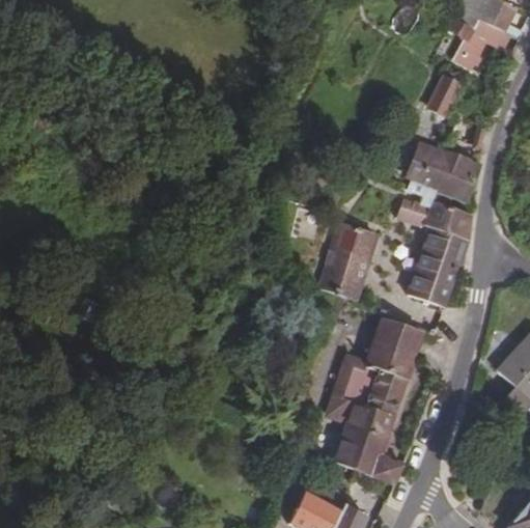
[(517,6),(503,0),(464,0),(454,19),(472,29),(479,19),(505,30),(509,23),(517,6)]
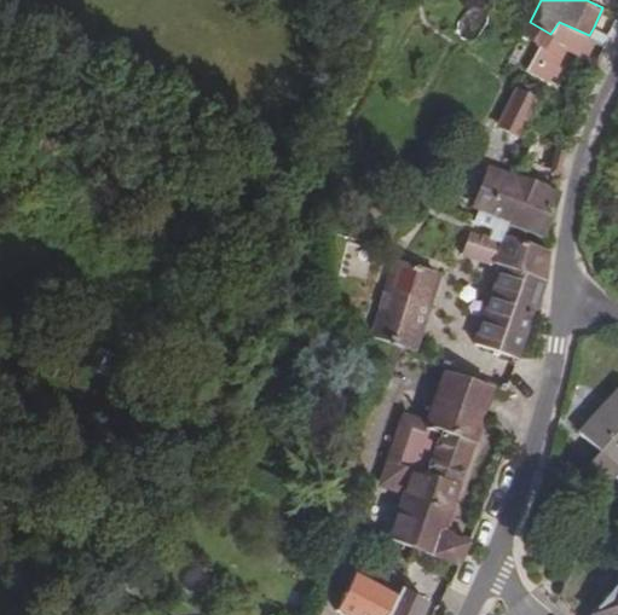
[(566,48),(548,39),(550,34),(530,22),(527,21),(521,32),(541,44),(527,68),(550,80),(566,48)]
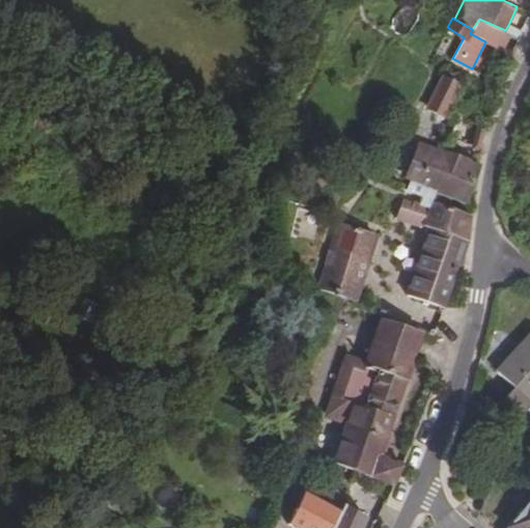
[(511,34),(479,19),(472,29),(470,33),(485,42),(503,51),(511,34)]
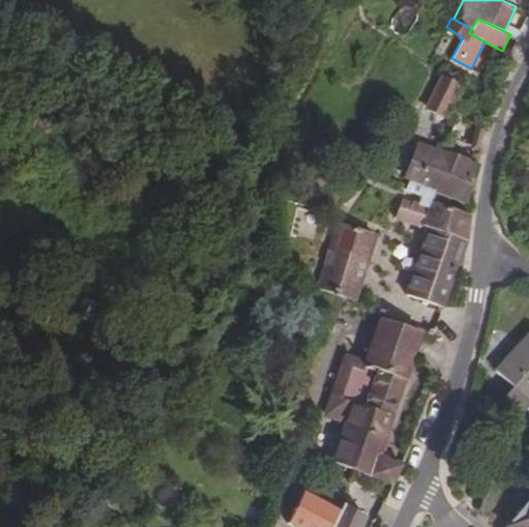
[(521,29),(508,23),(504,30),(510,34),(518,36),(521,29)]
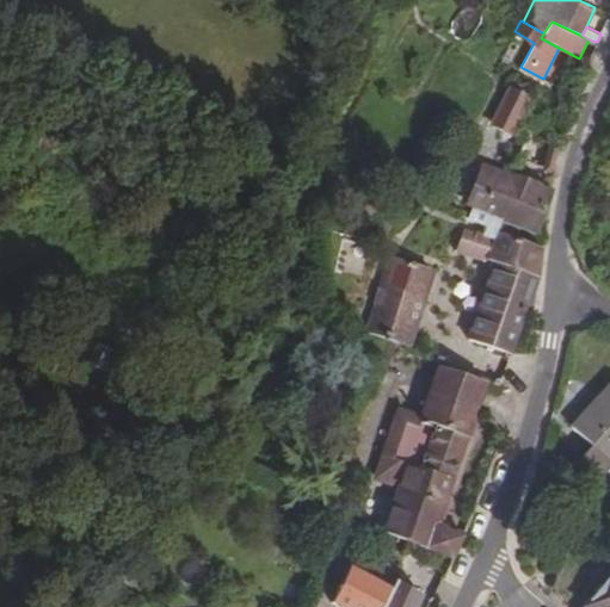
[(541,88),(513,74),(509,84),(531,94),(512,134),(490,122),(480,141),(507,155),(541,88)]
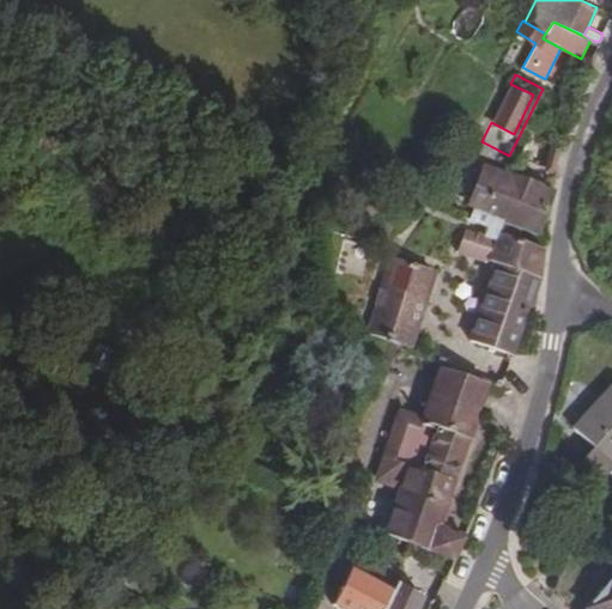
[(533,95),(510,84),(491,122),(514,134),(533,95)]
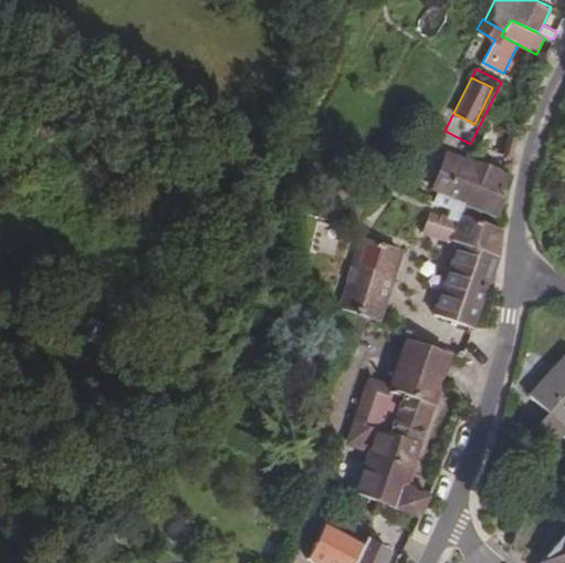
[(509,176),(448,152),(432,189),(437,191),(433,200),(449,207),(446,218),(464,225),(468,216),(477,219),(480,209),(493,214),(509,176)]
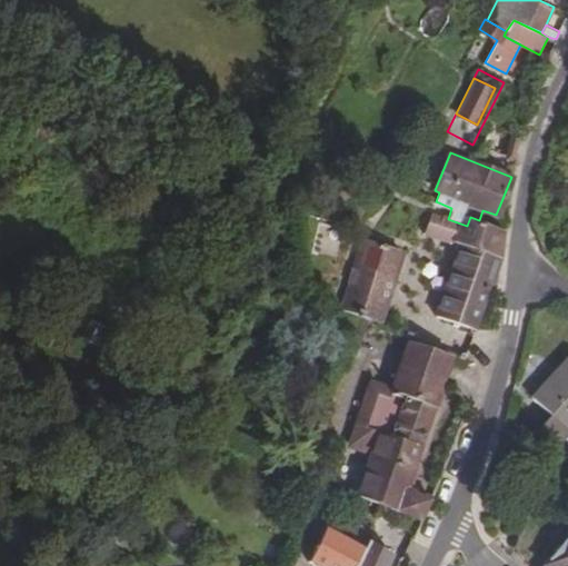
[(500,257),(504,229),(479,220),(470,217),(467,226),(448,219),(431,212),(425,231),(461,244),(437,315),(475,328),(500,257)]
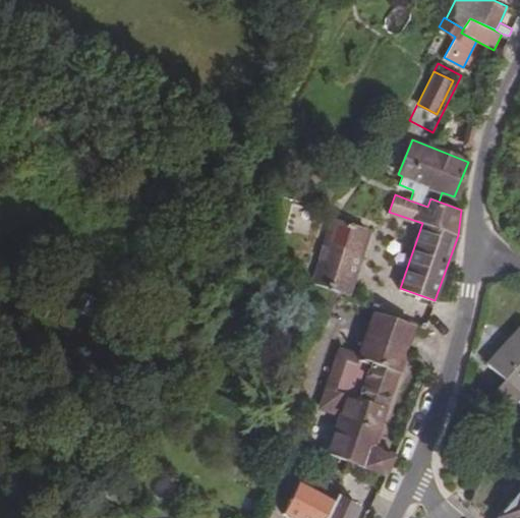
[(369,229),(332,217),(311,282),(348,294),(369,229)]
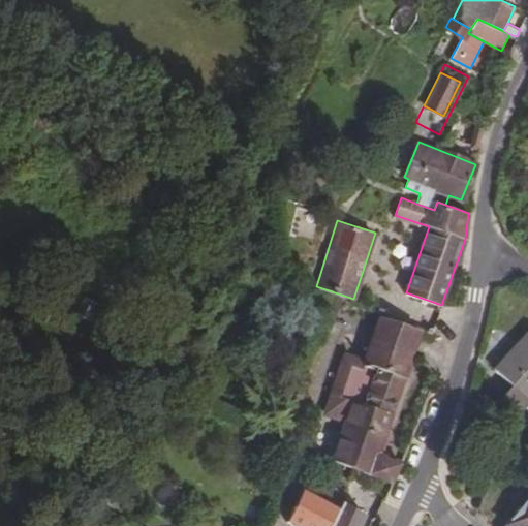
[(421,329),(379,315),(365,357),(346,351),(332,395),(353,402),(346,423),(334,456),(392,482),(401,463),(390,457),(392,452),(381,446),(392,413),(404,376),(421,329)]
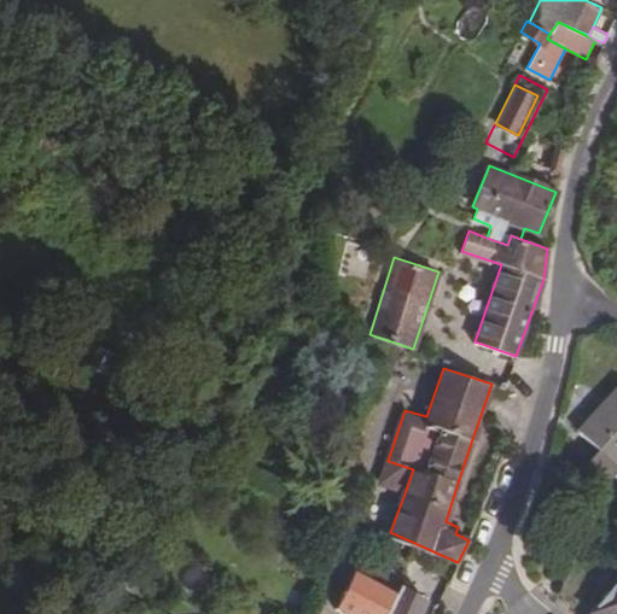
[(616,389),(578,430),(600,449),(591,461),(607,477),(616,466),(616,389)]
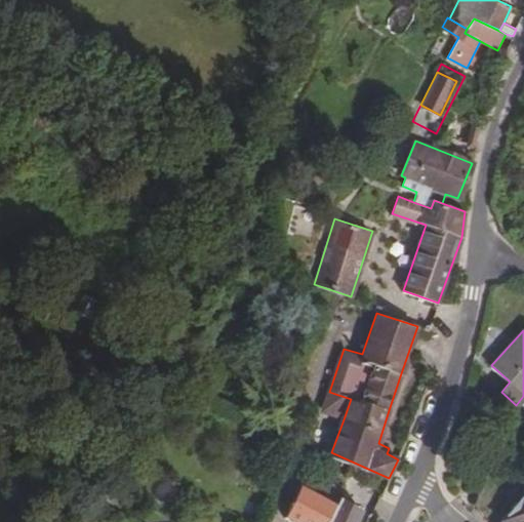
[(351,399),(329,392),(323,411),(344,419),(351,399)]
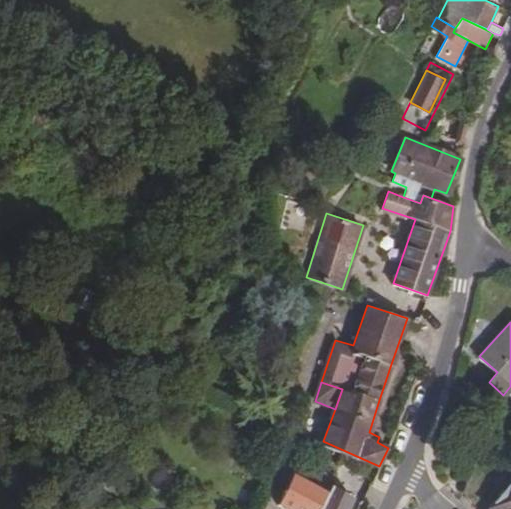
[(323,441),(309,435),(303,449),(318,456),(323,441)]
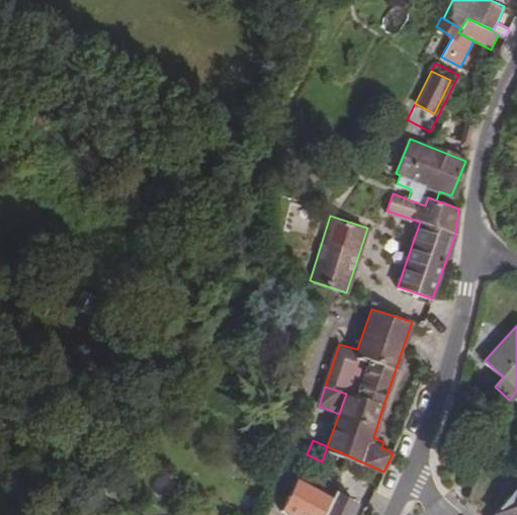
[(339,483),(303,462),(296,479),(332,497),(336,490),(339,483)]
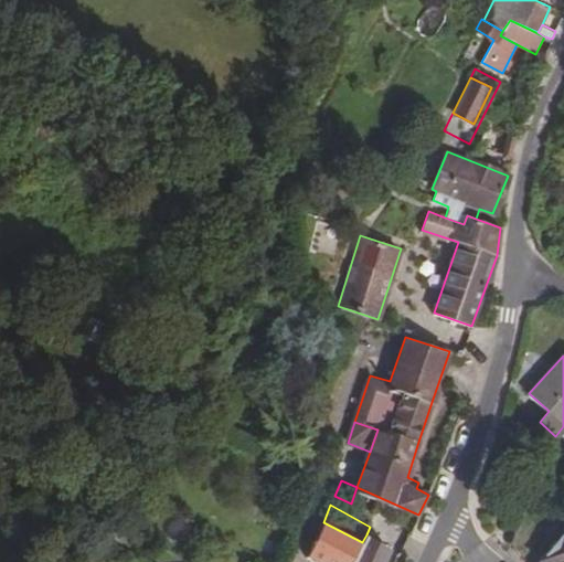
[(352,561),(362,542),(323,522),(309,557),(320,561),(352,561)]
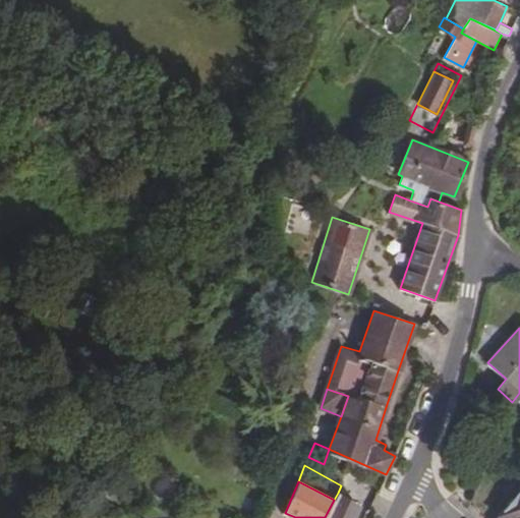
[(354,517),(360,505),(338,493),(334,500),(325,517),(354,517)]
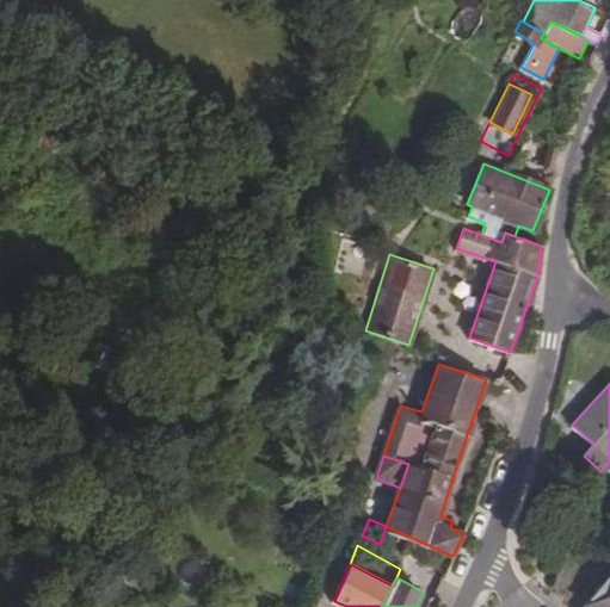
[(609,582),(590,606),(609,606),(609,582)]
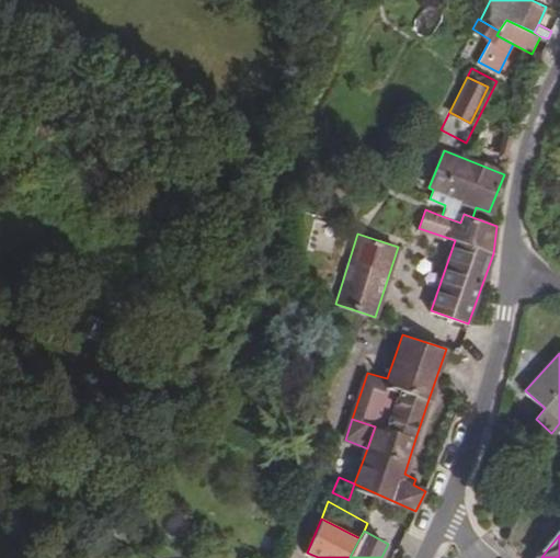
All buildings are outlined.
